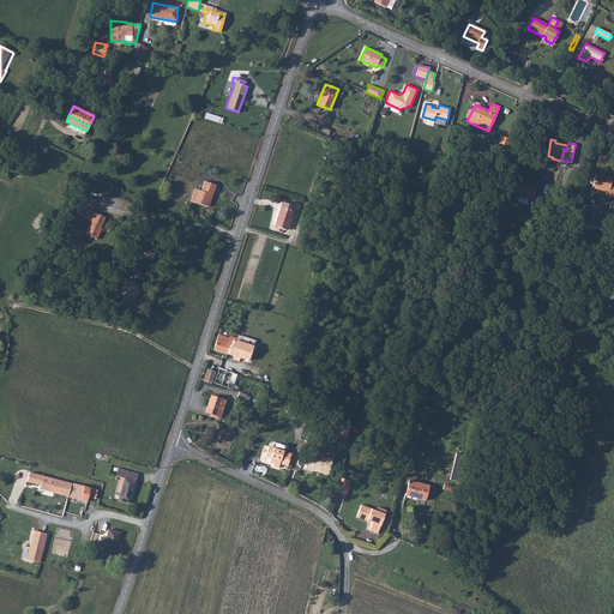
[(613,178),(595,173),(591,187),(607,191),(606,194),(613,197),(613,193),(613,191),(609,191),(613,178)]
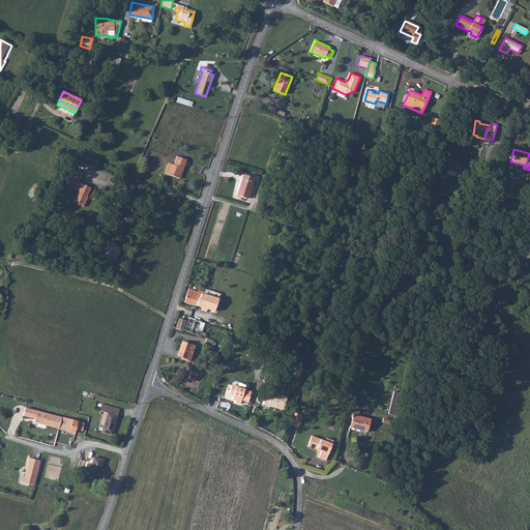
[(173,165),(168,163),(165,173),(179,177),(182,168),(183,168),(186,160),(176,156),(173,165)]
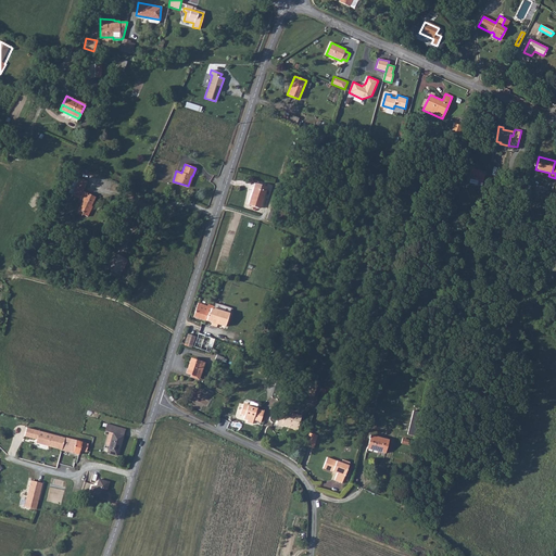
[(469,181),(474,182),(476,169),(474,169),(475,167),(468,166),(466,178),(469,178),(469,181)]
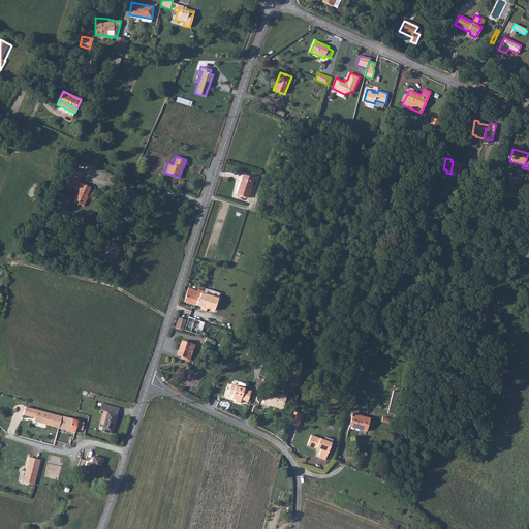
[(462,163),(453,161),(450,174),(460,176),(462,163)]
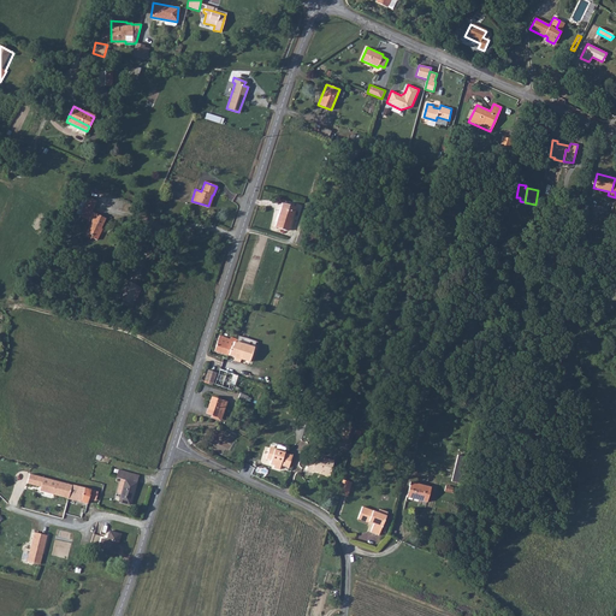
[(75,217),(83,220),(78,231),(83,235),(82,237),(83,237),(93,215),(83,212),(88,200),(82,197),(75,217)]
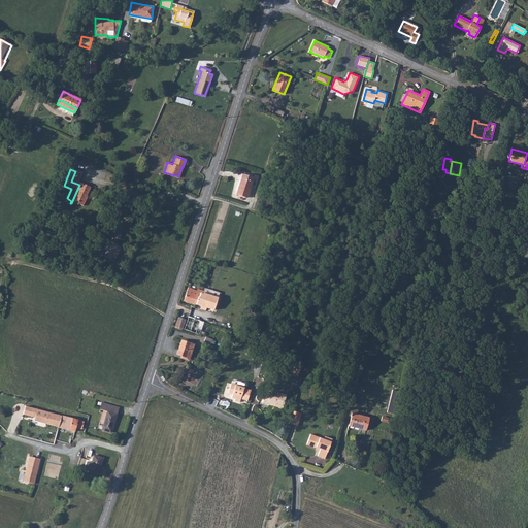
[(253,176),(241,173),(235,194),(245,198),(253,176)]
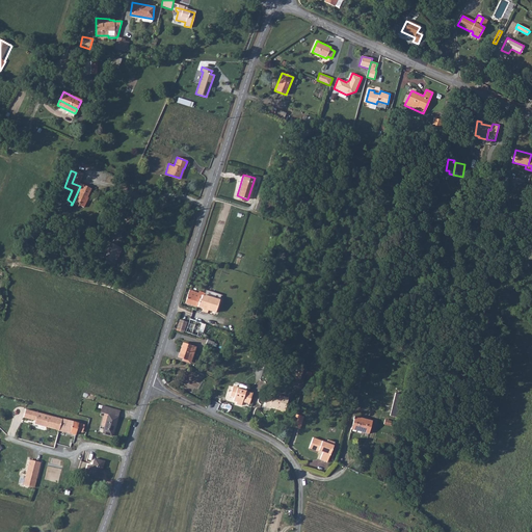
[(72,205),(77,207),(80,201),(79,198),(83,187),(80,186),(72,205)]
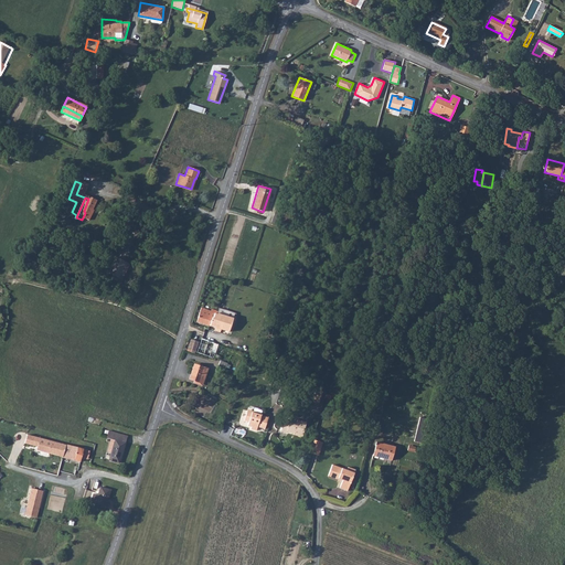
[(108,276),(116,259),(108,256),(100,272),(108,276)]
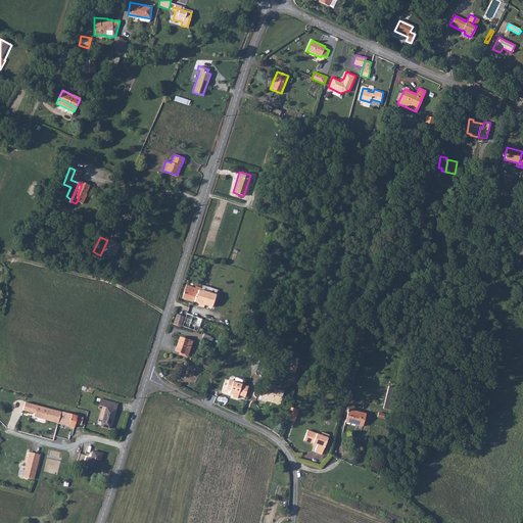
[(103,256),(110,241),(107,240),(100,255),(103,256)]
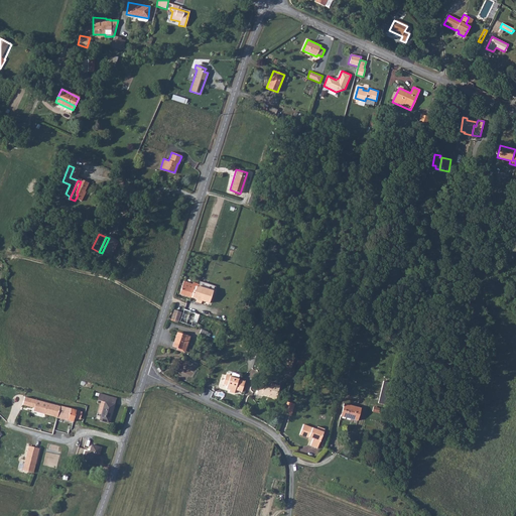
[(179,294),(190,298),(194,290),(196,290),(197,286),(198,286),(198,284),(194,283),(192,285),(183,282),(179,294)]
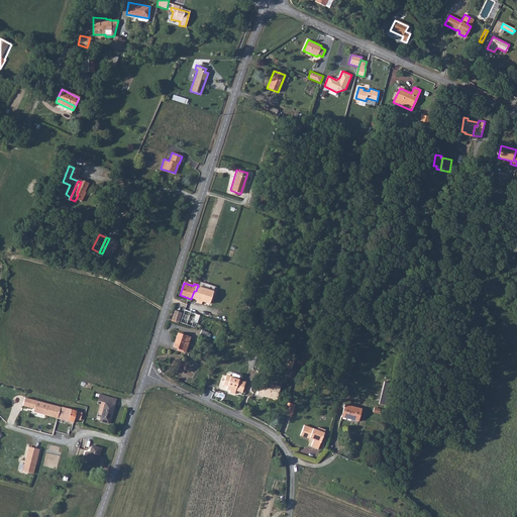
[(191,299),(210,305),(215,289),(199,284),(198,285),(198,287),(197,287),(196,291),(194,291),(191,299)]
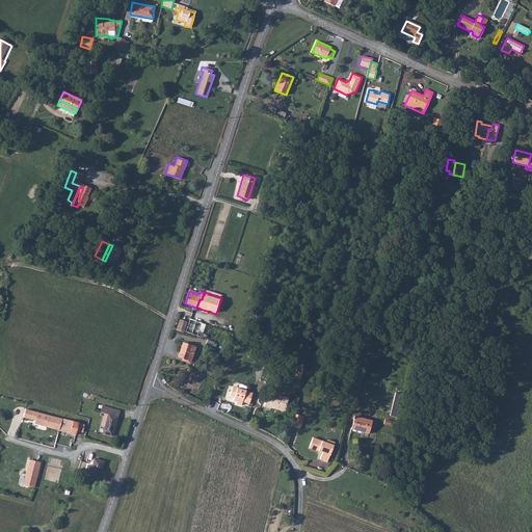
[(202,323),(189,319),(185,331),(197,336),(202,323)]
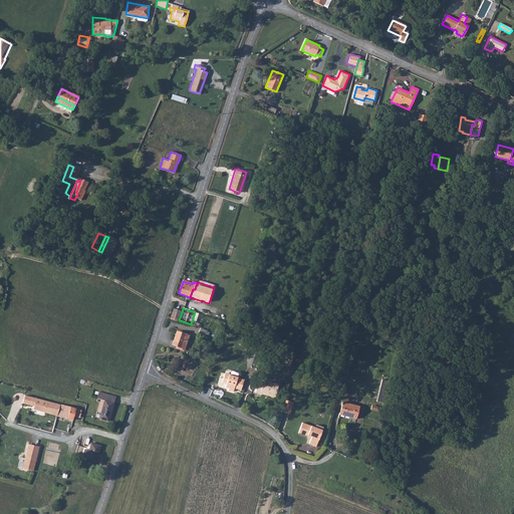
[(174,309),(170,319),(177,321),(181,311),(174,309)]
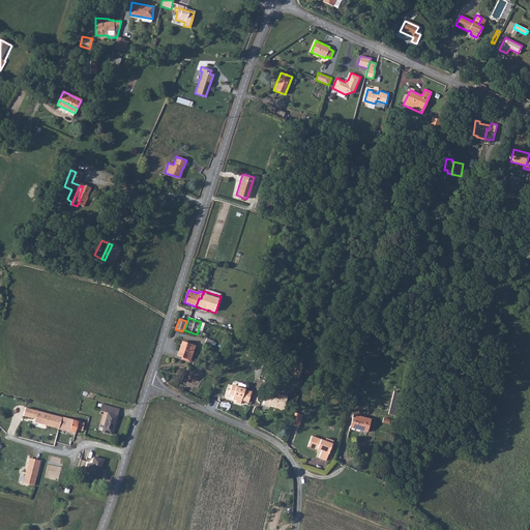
[(195,345),(181,341),(176,358),(189,362),(195,345)]
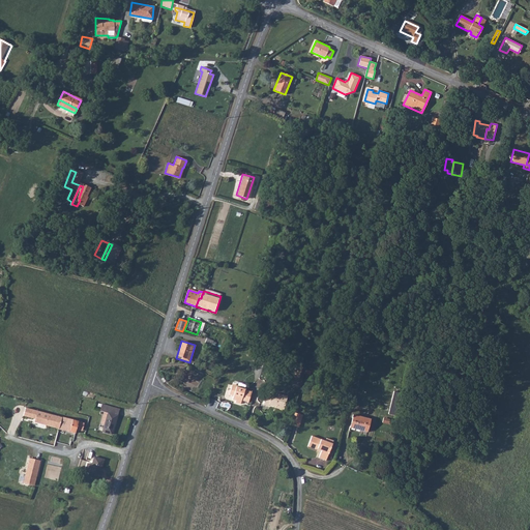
[(244,388),(232,385),(229,393),(233,395),(232,400),(236,401),(236,403),(241,404),(242,401),(248,403),(252,391),(245,390),(244,388)]
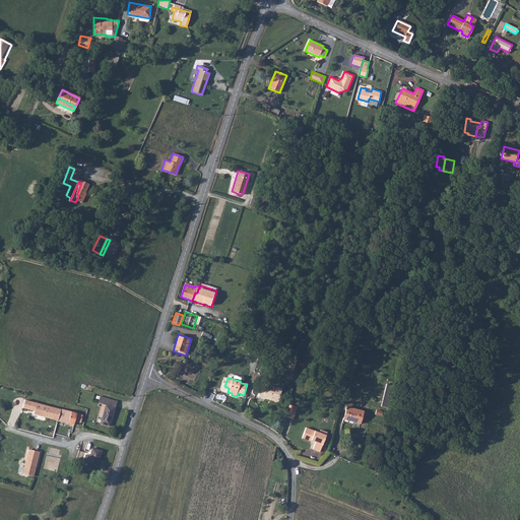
[(272,392),(262,389),(260,398),(265,399),(266,398),(271,399),(271,401),(278,403),(282,391),(273,388),(272,392)]
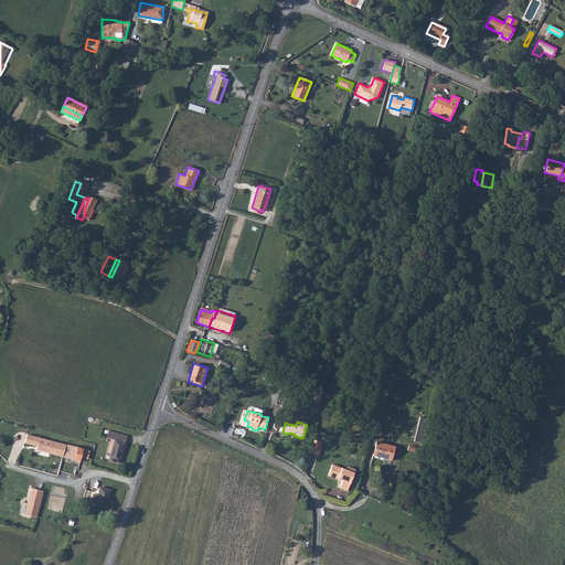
[(120,462),(128,437),(109,432),(107,438),(112,439),(115,440),(112,454),(109,459),(120,462)]
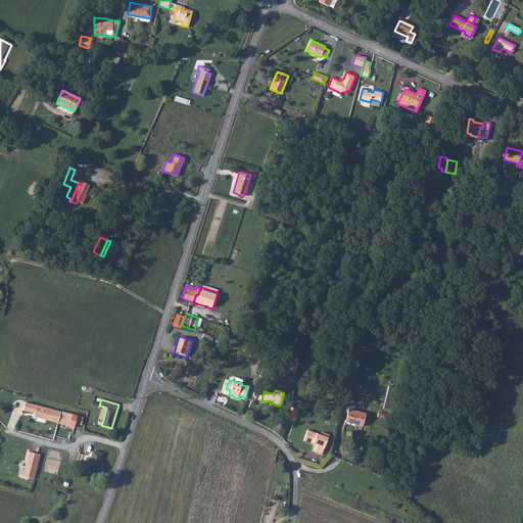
[(34,414),(36,405),(25,401),(22,411),(34,414)]
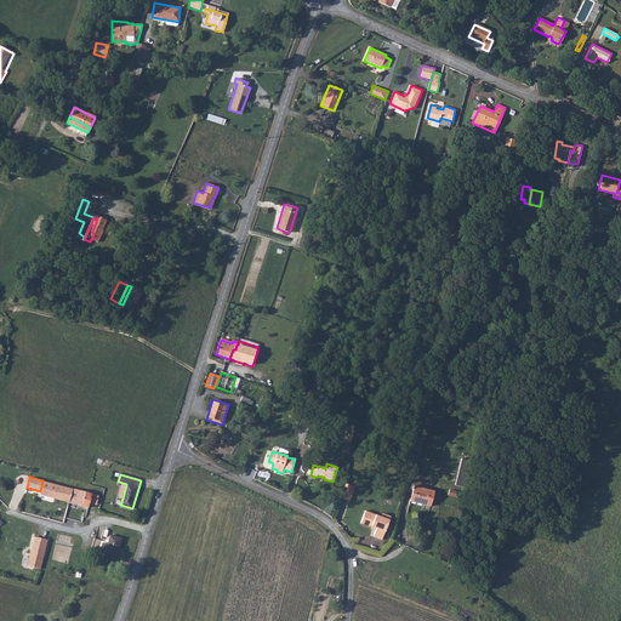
[(43,480),(40,491),(40,494),(69,502),(73,488),(43,480)]
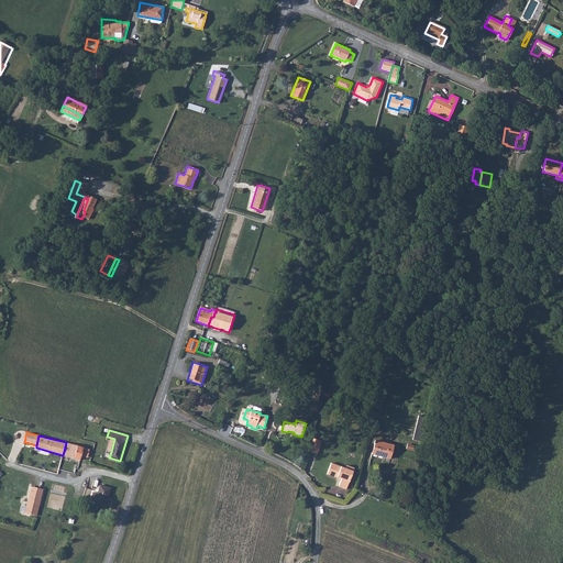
[(394,445),(374,441),(371,454),(390,459),(394,445)]
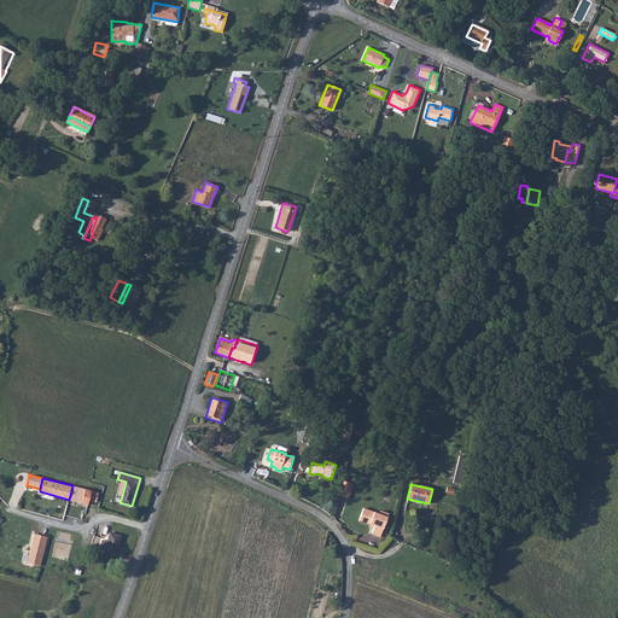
[(73,485),(69,500),(88,505),(89,500),(92,490),(73,485)]
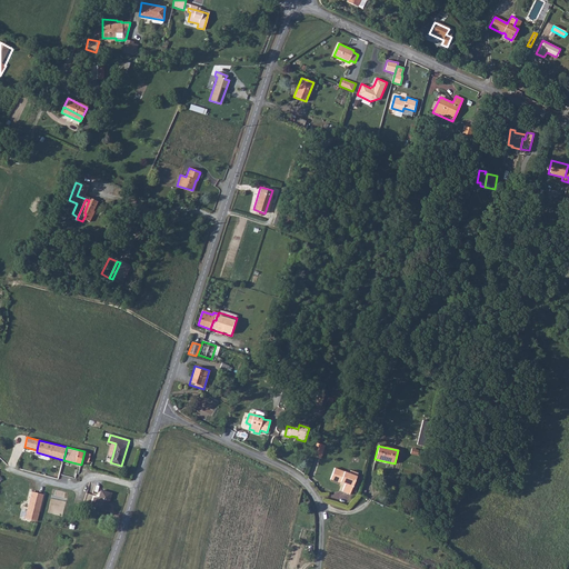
[(358,473),(350,470),(349,473),(335,468),(330,479),(345,485),(342,492),(350,495),(358,473)]
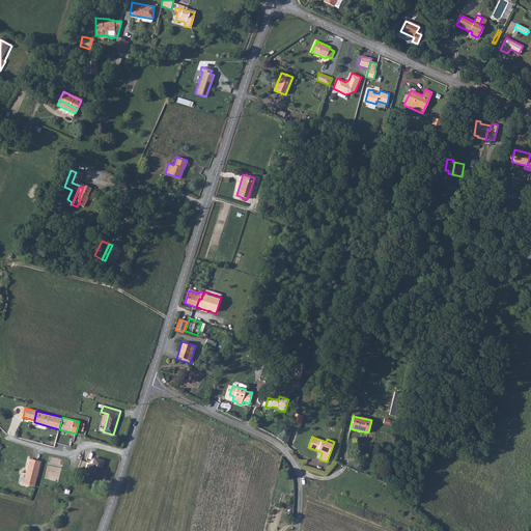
[(91,465),(87,463),(84,471),(89,473),(88,474),(100,477),(105,459),(93,456),(91,465)]
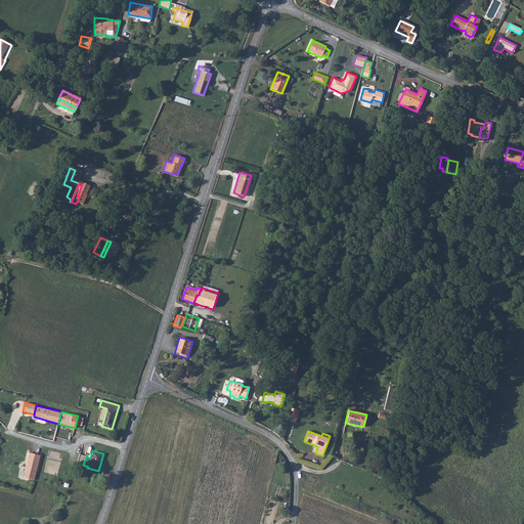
[(34,479),(40,455),(29,452),(23,477),(34,479)]
